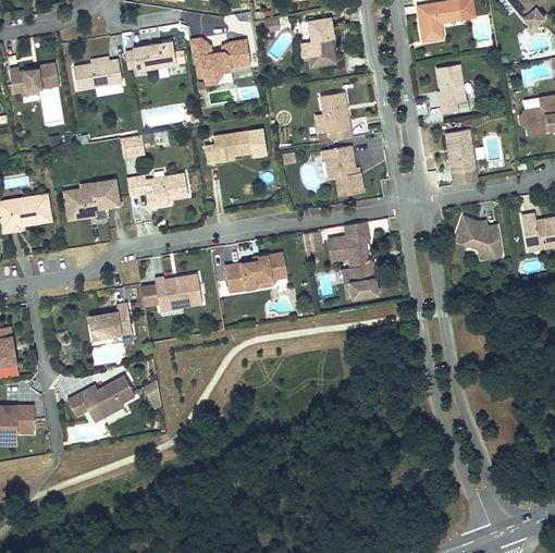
[(415,5),(419,39),(441,36),(439,23),(459,20),(456,0),(415,5)]
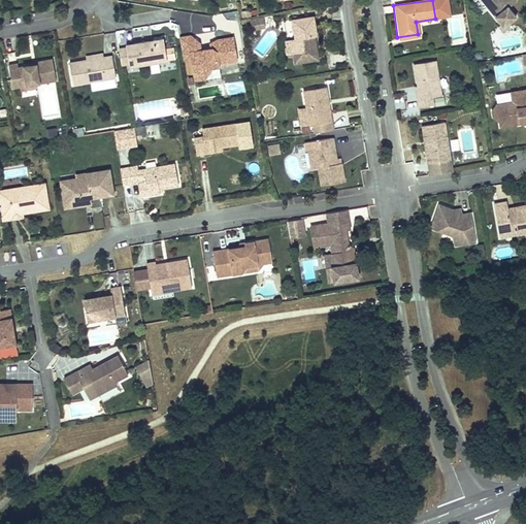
[(485,0),(494,12),(501,24),(506,20),(514,15),(506,4),(513,0),(485,0)]
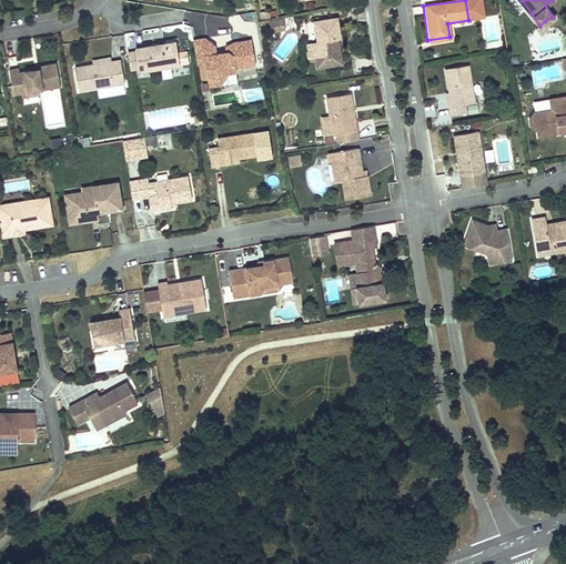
[(285,29),(284,18),(270,20),(272,31),(285,29)]
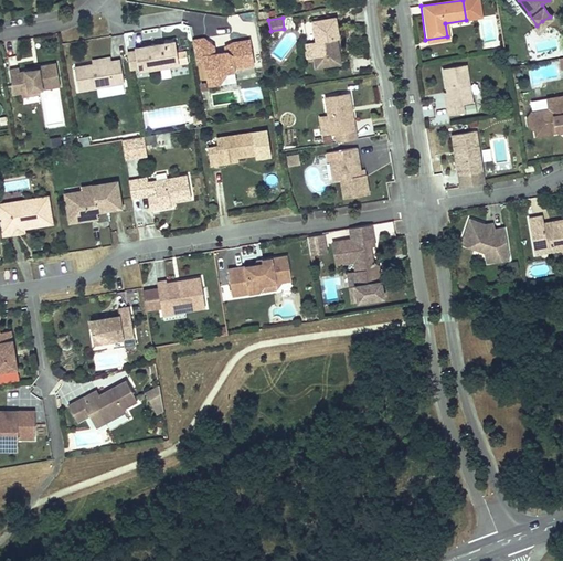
[(339,36),(337,19),(312,22),(316,42),(317,52),(314,57),(315,69),(330,66),(329,59),(340,56),(339,45),(335,43),(333,38),(337,36),(339,36)]
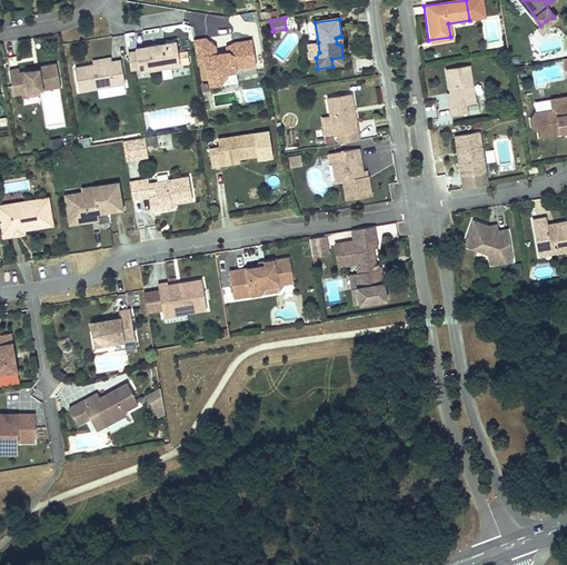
[(535,25),(539,31),(548,25),(546,21),(540,26),(538,22),(535,25)]
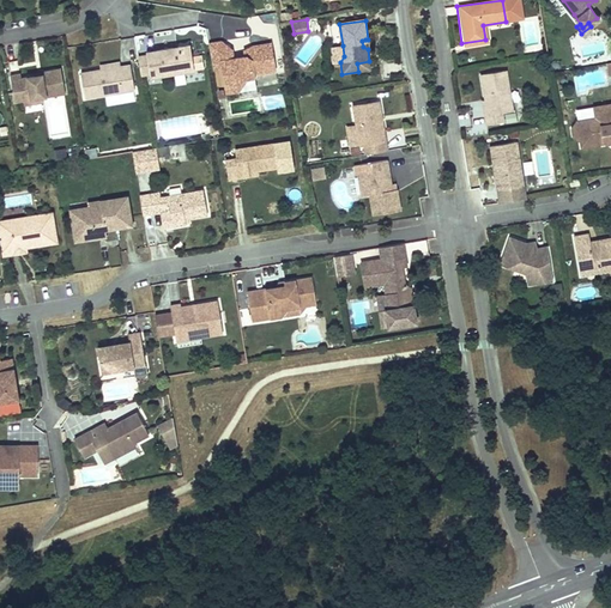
[(221,66),(223,84),(227,86),(233,85),(235,81),(235,78),(244,77),(252,76),(252,73),(252,72),(273,68),(268,41),(252,44),(249,48),(243,55),(242,55),(230,56),(222,59),(218,40),(206,42),(210,68),(221,66)]
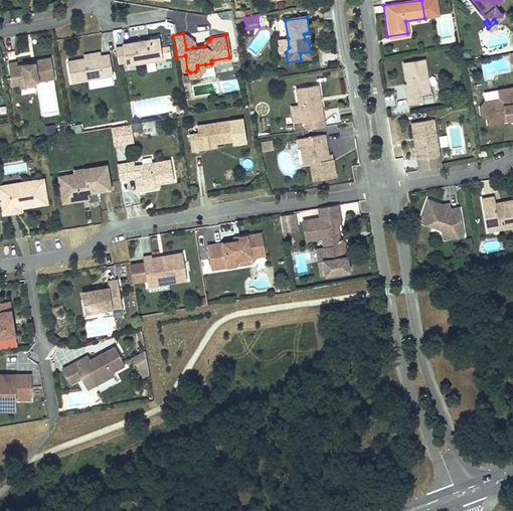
[(192,40),(183,33),(186,49),(193,47),(192,40)]
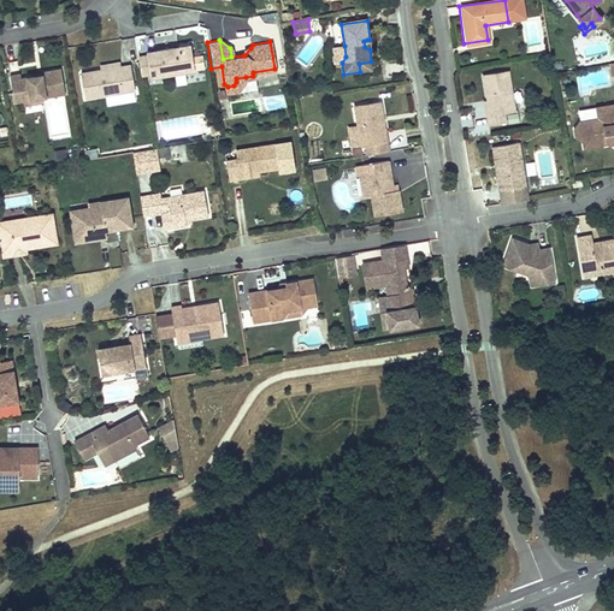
[(149,77),(149,81),(194,72),(189,48),(177,51),(177,53),(173,54),(172,52),(146,55),(146,59),(148,69),(149,77)]
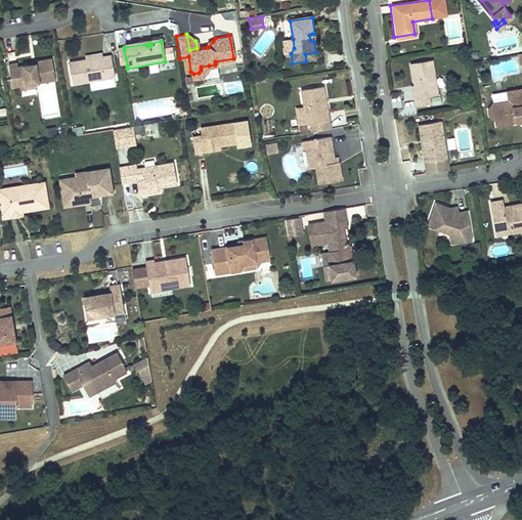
[(167,43),(169,55),(176,53),(174,41),(167,43)]
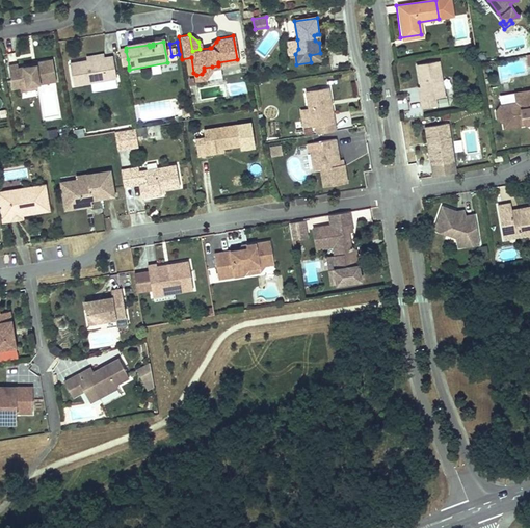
[(126,51),(118,53),(121,68),(129,67),(128,59),(126,51)]
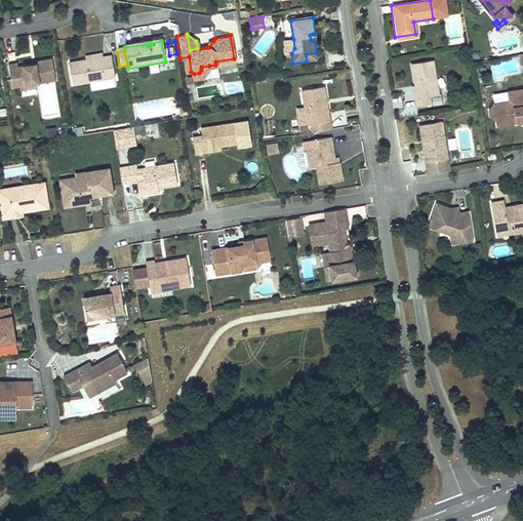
[(318,59),(316,52),(306,54),(307,62),(318,59)]
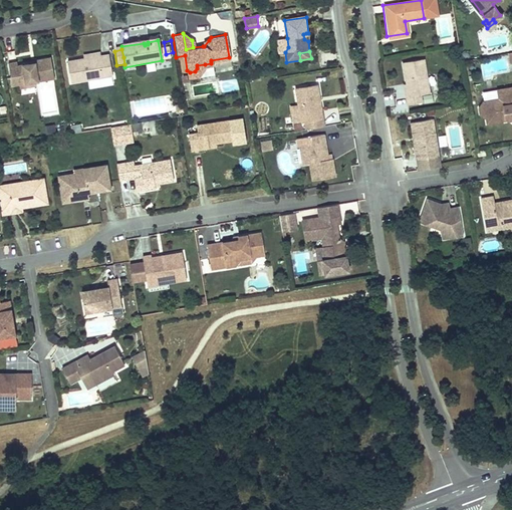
[(98,54),(82,57),(65,59),(69,80),(110,73),(106,53),(98,54)]
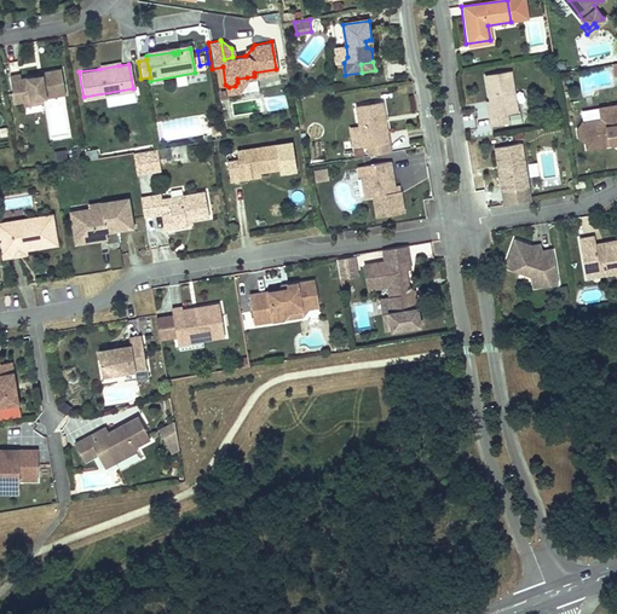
[(39,74),(32,75),(18,77),(17,73),(7,75),(12,99),(19,98),(39,94),(63,91),(58,67),(39,70),(39,74)]
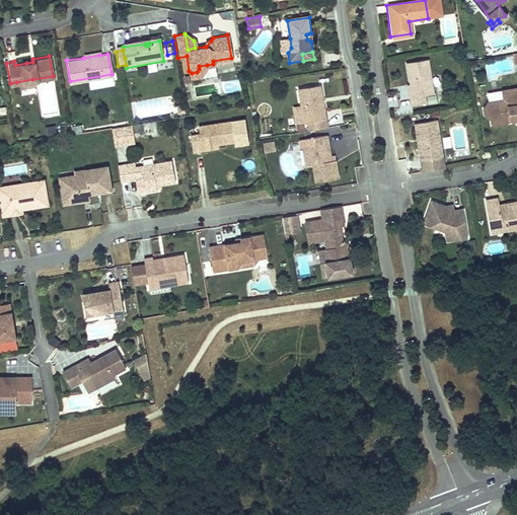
[(407,65),(412,97),(408,97),(409,105),(425,103),(424,95),(432,93),(427,61),(407,65)]
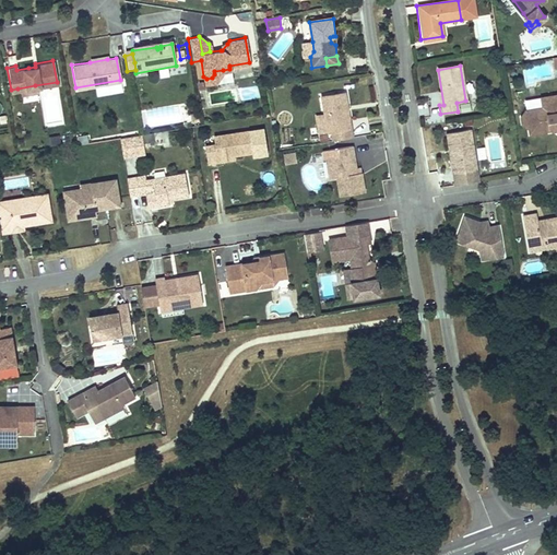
[(223,70),(214,71),(214,74),(212,78),(206,79),(203,77),(204,83),(215,81),(223,70)]
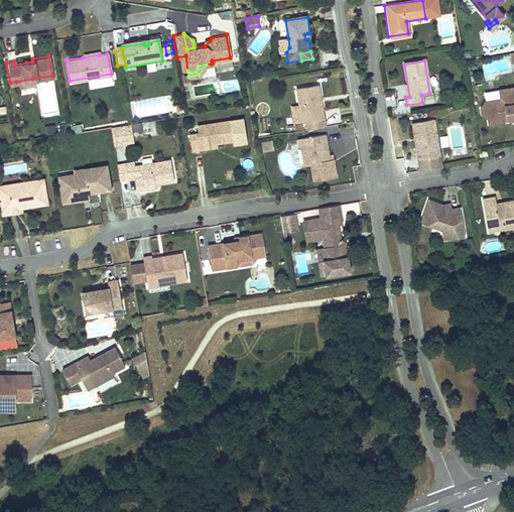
[(309,130),(327,127),(320,86),(295,89),(300,122),(308,121),(309,130)]
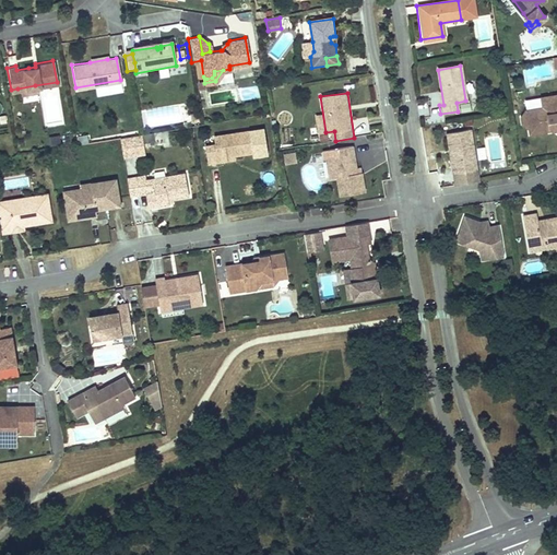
[(556,95),(542,97),(544,109),(540,115),(536,111),(524,113),(521,118),(522,127),(531,134),(546,132),(546,128),(550,128),(555,131),(556,131),(556,95)]
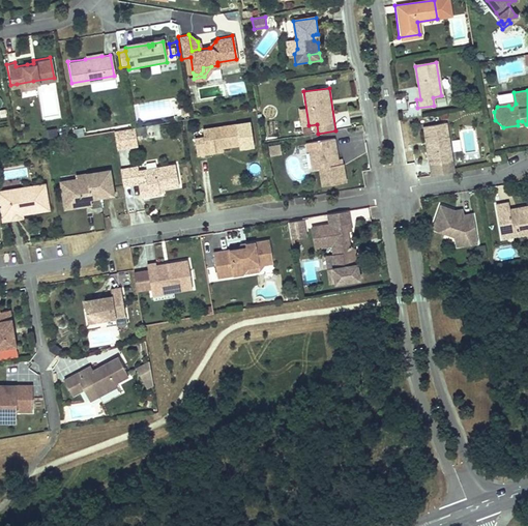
[(335,110),(339,123),(353,120),(349,107),(335,110)]
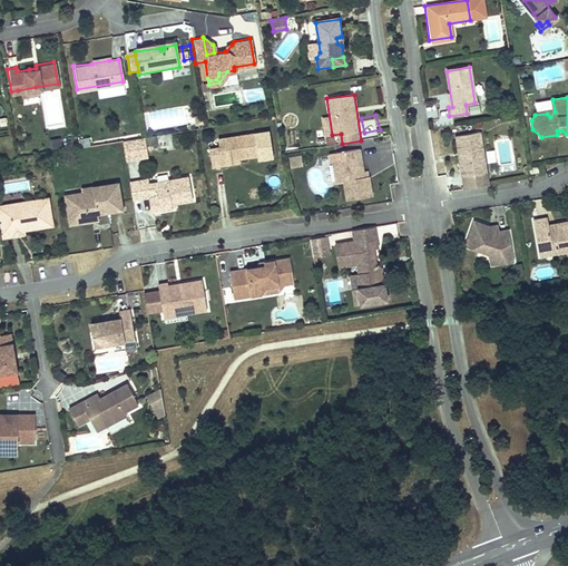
[(128,156),(150,153),(147,132),(125,135),(128,156)]
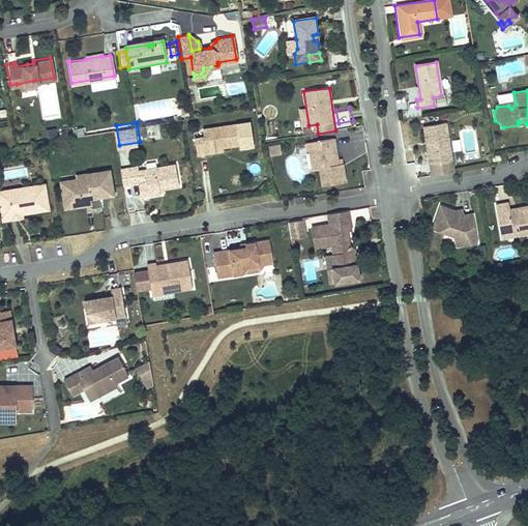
[(235,123),(202,128),(203,137),(194,138),(196,154),(206,152),(206,149),(222,146),(238,143),(235,123)]
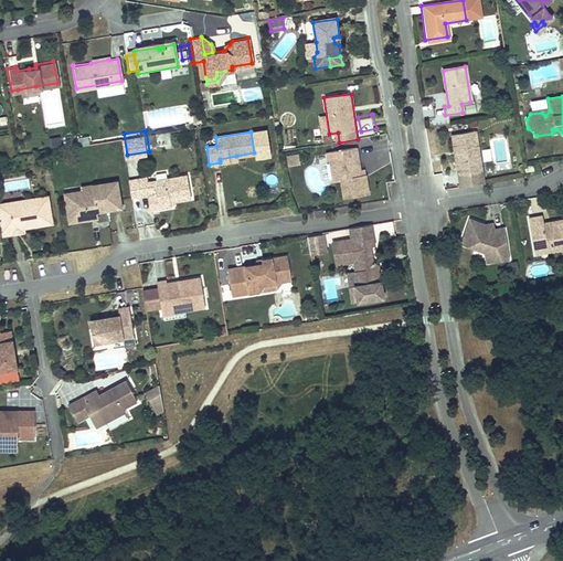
[(474,131),(452,135),(454,151),(456,151),(457,154),(454,154),(459,189),(481,184),(478,165),(474,131)]
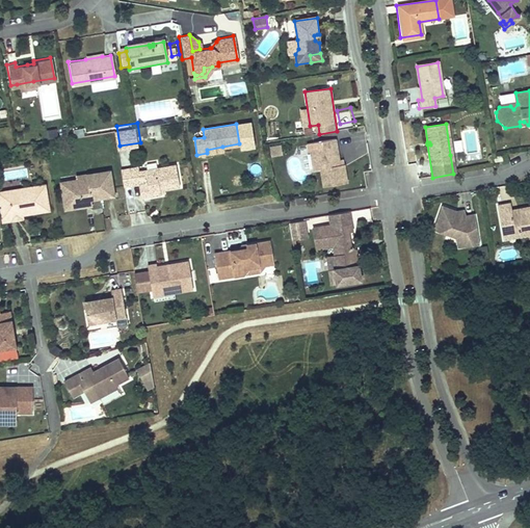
[(336,140),(319,142),(320,151),(313,152),(315,169),(320,168),(322,185),(347,182),(345,164),(340,164),(336,140)]
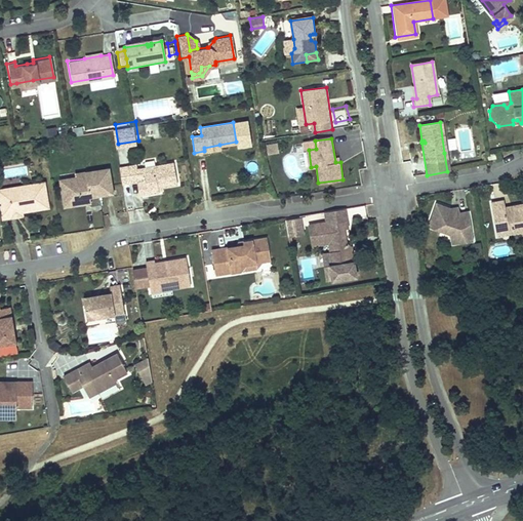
[(179,184),(175,163),(136,169),(135,166),(127,167),(129,184),(137,182),(139,195),(150,193),(162,192),(161,187),(165,186),(179,184)]
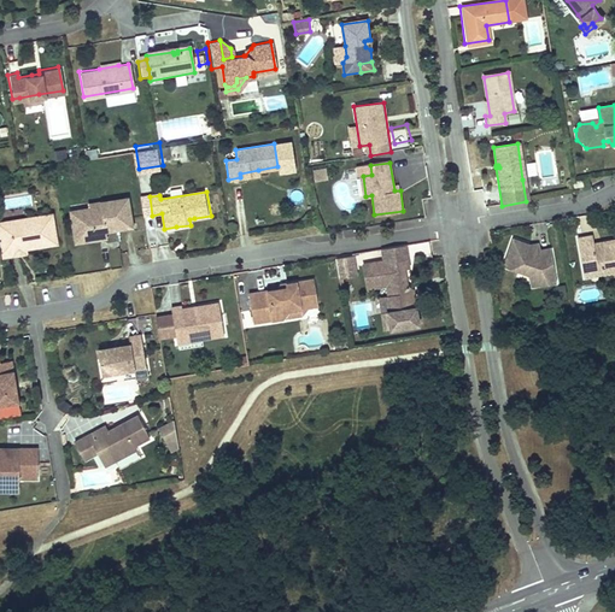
[(150,196),(140,199),(144,217),(152,216),(150,196)]
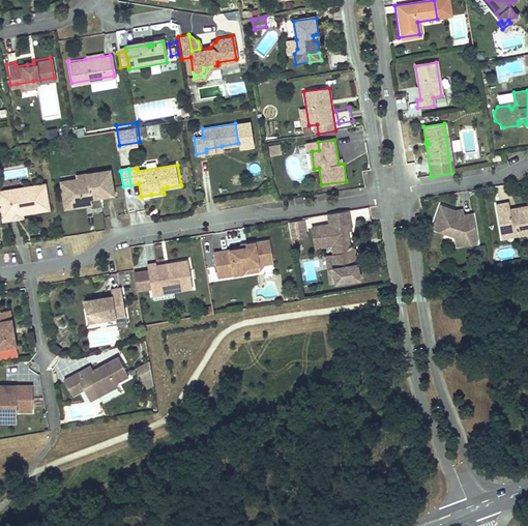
[(114,196),(110,170),(76,176),(77,183),(75,183),(74,183),(61,185),(63,198),(71,197),(72,204),(84,203),(83,197),(89,196),(90,199),(114,196)]
